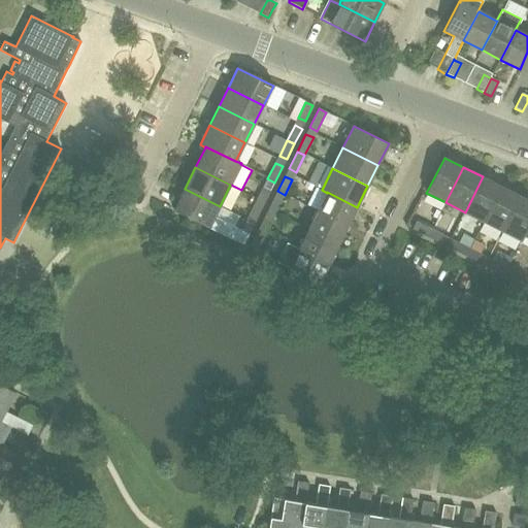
[(484,222),(501,187),(483,176),(465,212),(484,222)]
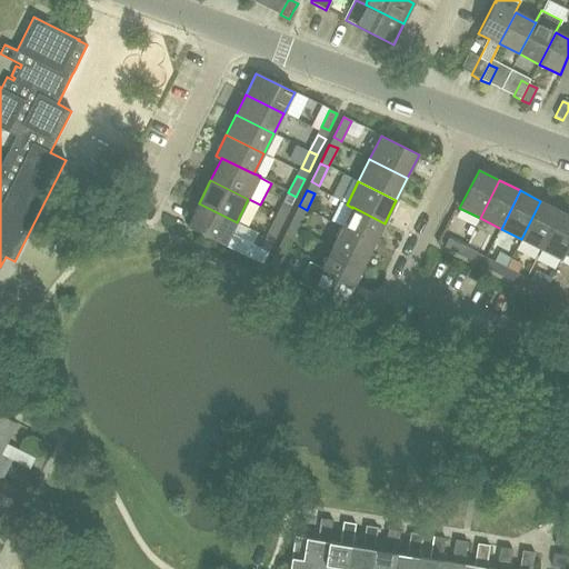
[(288,215),(296,197),(288,192),(280,210),(288,215)]
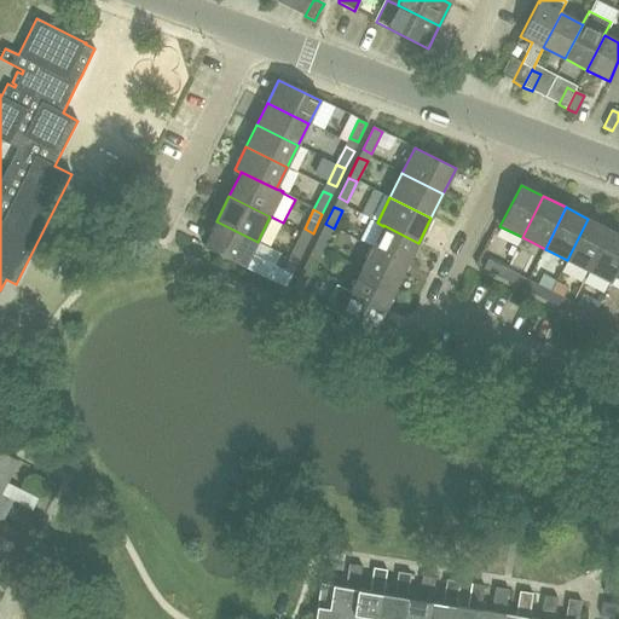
[(589,271),(609,230),(588,219),(567,260),(589,271)]
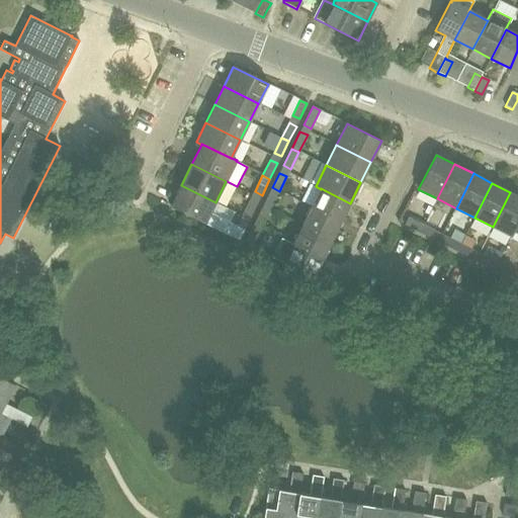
[(210,212),(216,202),(181,185),(171,206),(205,224),(238,240),(240,236),(241,237),(250,220),(242,216),(238,226),(210,212)]
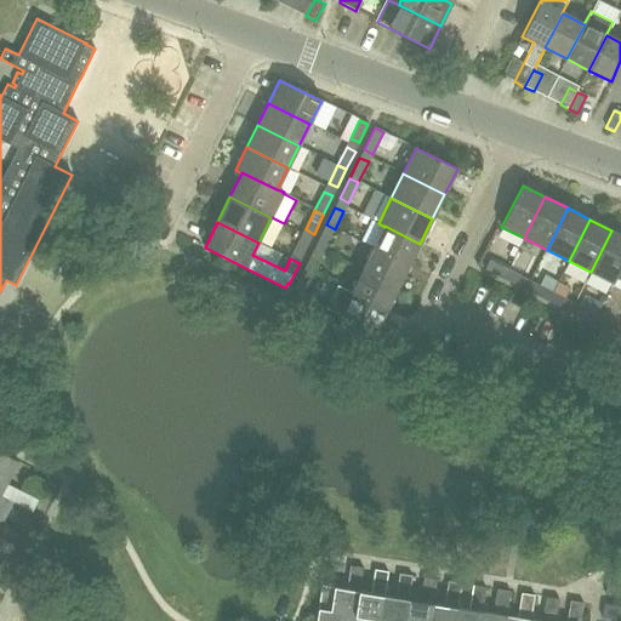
[(326,246),(335,229),(326,224),(318,243),(326,246)]
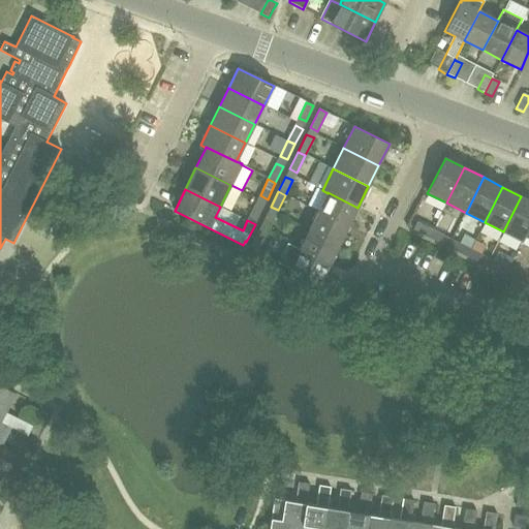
[(358,208),(328,192),(328,193),(318,212),(347,226),(358,208)]
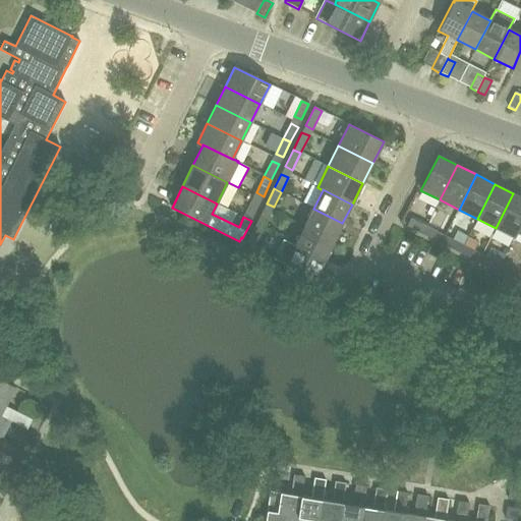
[(520,223),(520,196),(513,193),(496,228),(515,237),(518,232),(517,232),(520,223)]
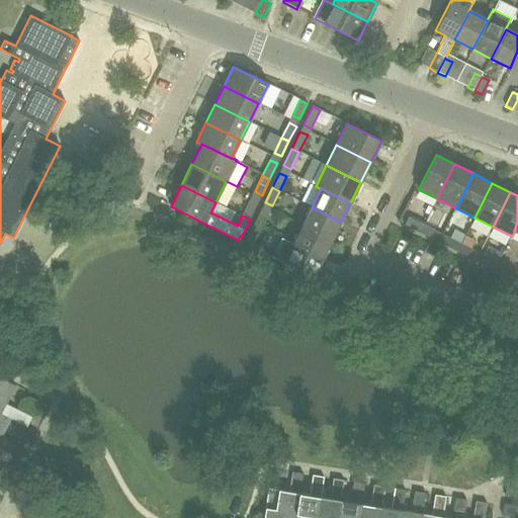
[(251,198),(242,216),(250,220),(258,202),(251,198)]
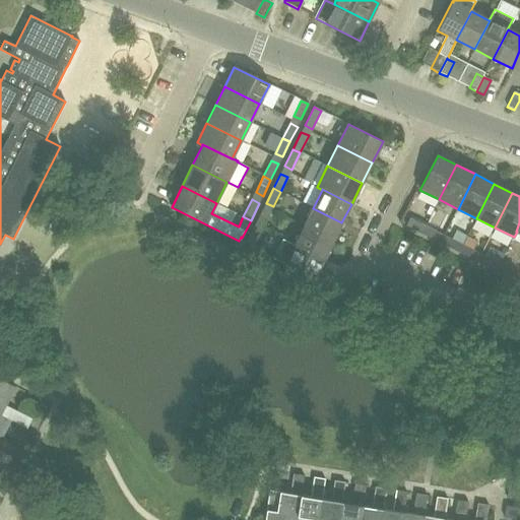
[(332,241),(341,222),(313,208),(304,226),(332,241)]
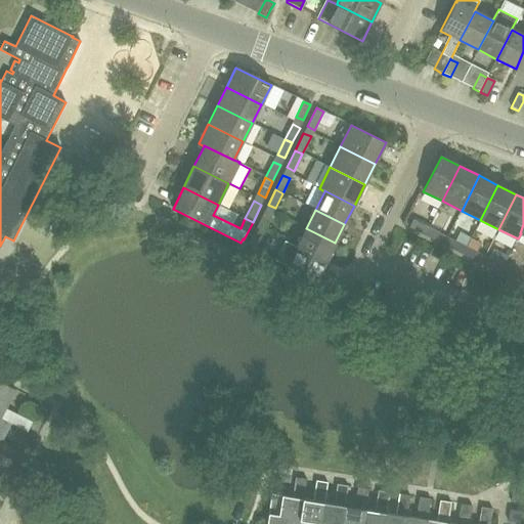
[(257,227),(264,230),(271,216),(264,212),(257,227)]
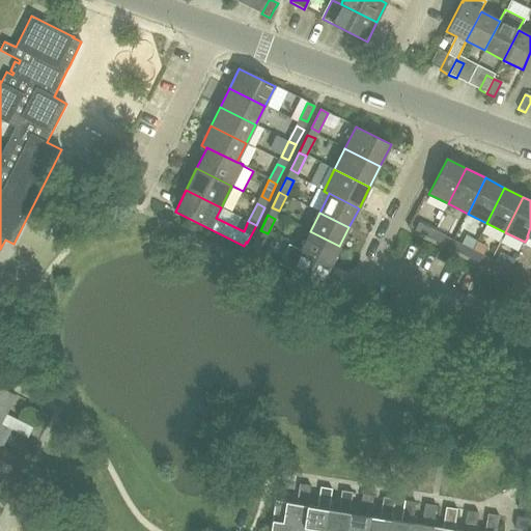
[(414,229),(431,238),(435,231),(418,223),(414,229)]
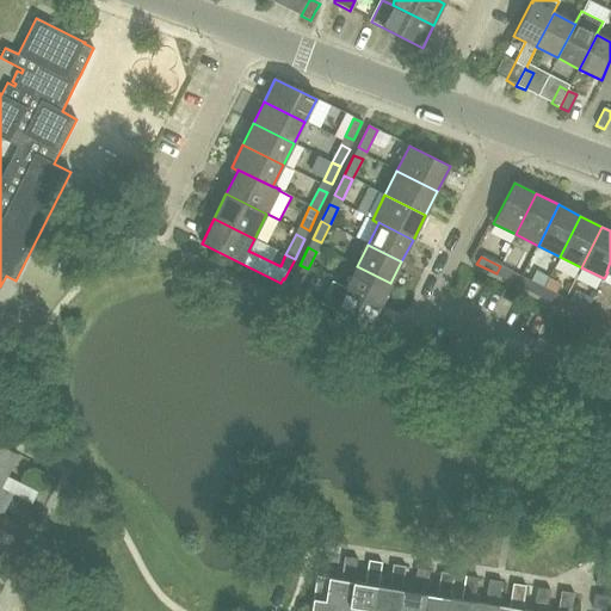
[(298,288),(308,269),(300,265),(290,283),(298,288)]
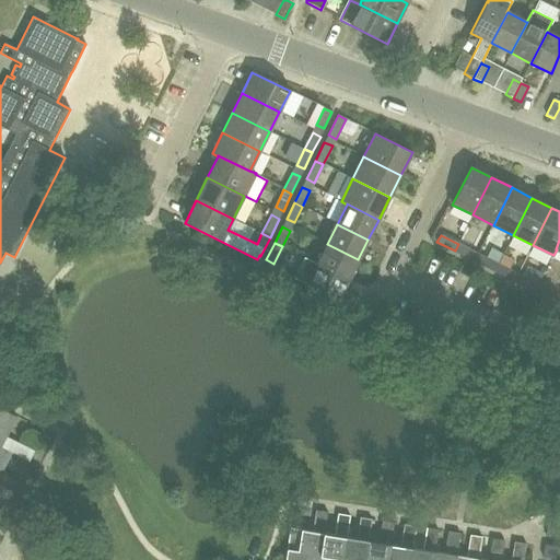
[(358,259),(327,244),(317,264),(348,279),(358,259)]
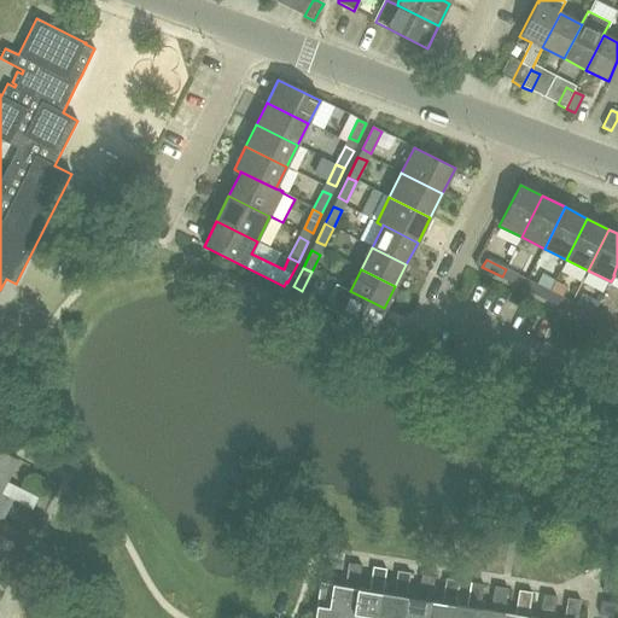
[(502,277),(524,289),(528,280),(506,269),(502,277)]
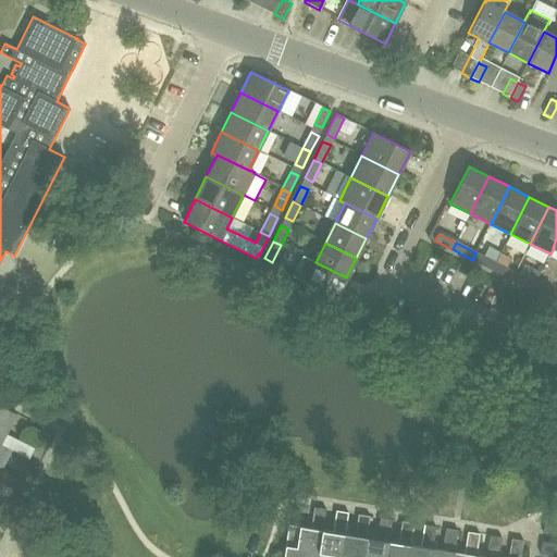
[(472,260),(492,270),(496,263),(475,252),(472,260)]
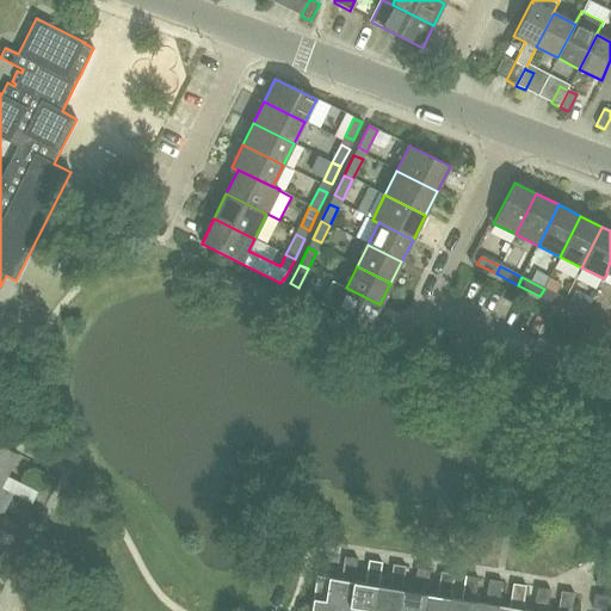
[(369,327),(380,304),(346,288),(332,281),(320,302),(369,327)]
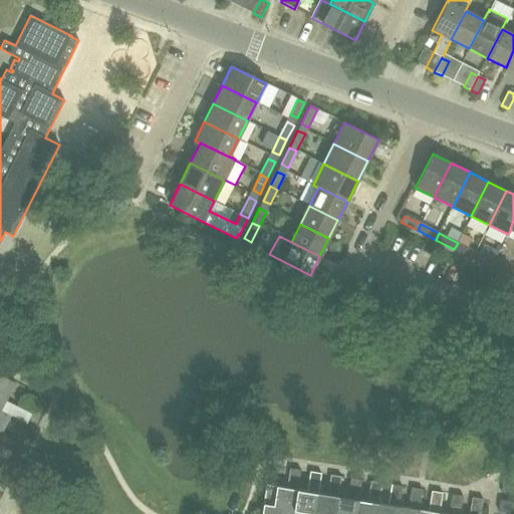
[(454,249),(472,258),(476,252),(458,243),(454,249)]
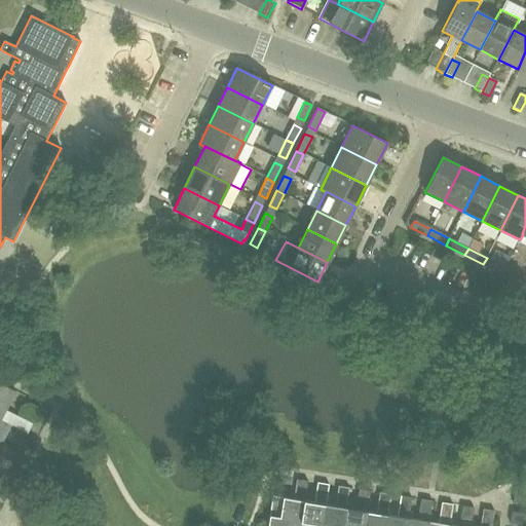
[(483,264),(502,274),(505,267),(487,258),(483,264)]
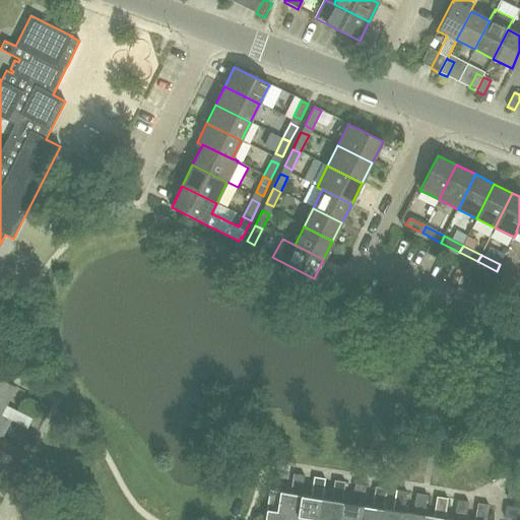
[(497,271),(515,279),(518,273),(500,264),(497,271)]
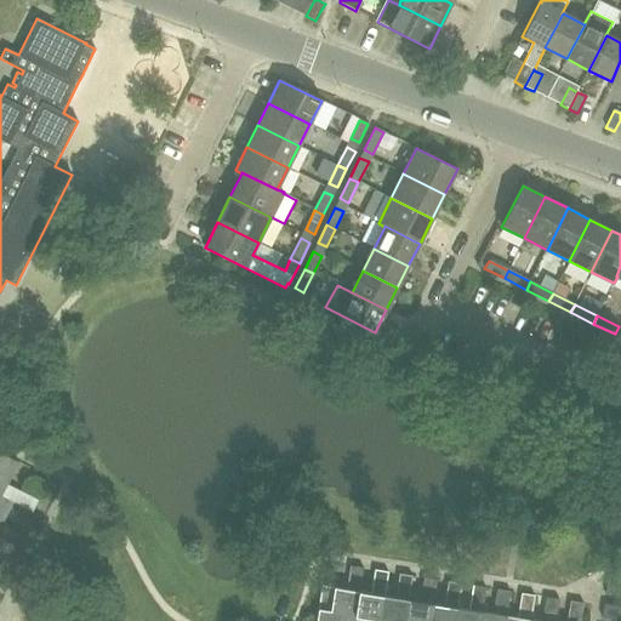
[(5,484),(17,461),(0,451),(0,495),(33,512),(38,500),(5,484)]
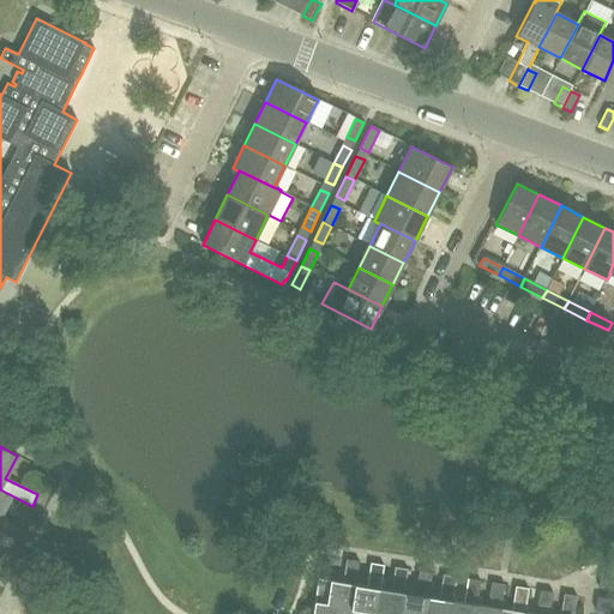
[(355,584),(356,584),(360,561),(347,559),(343,582),(318,578),(312,613),(337,613),(339,607),(351,608),(355,584)]
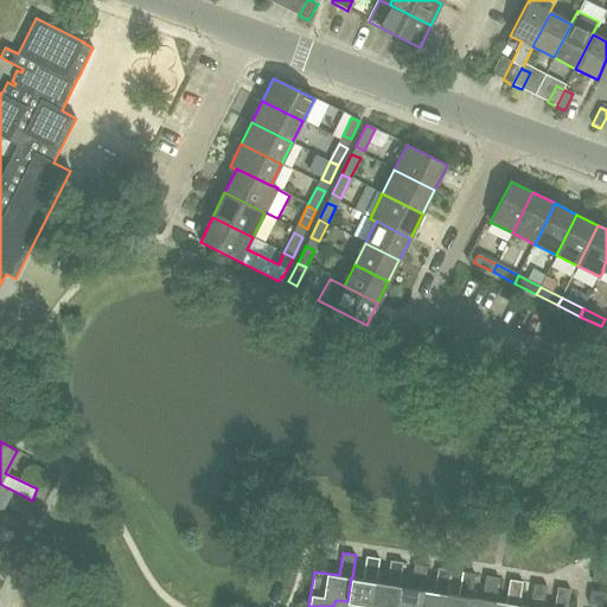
[(375,581),(376,581),(379,558),(366,557),(363,580),(352,577),(351,577),(347,601),(336,600),(333,606),(358,606),(359,604),(371,606),(375,581)]
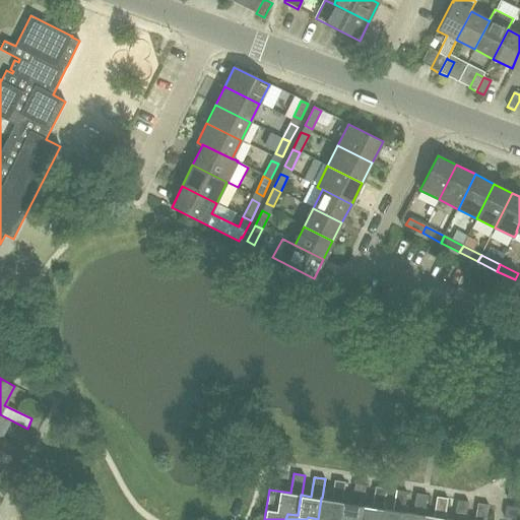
[(338,519),(342,502),(345,482),(334,480),(331,500),(322,498),(321,498),(318,519),(308,517),(307,519),(338,519)]
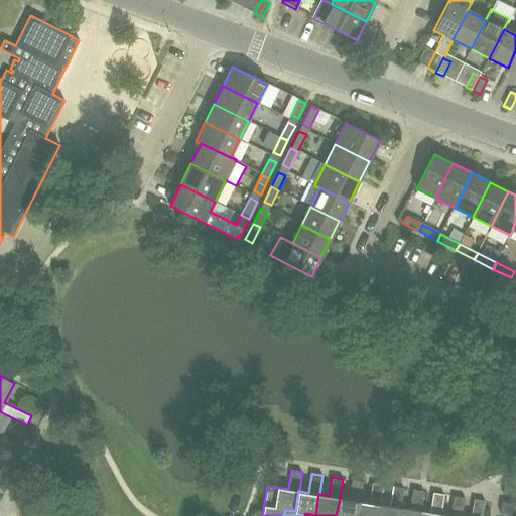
[(357,515),(359,501),(360,501),(363,482),(352,480),(349,499),(340,498),(336,515),(357,515)]
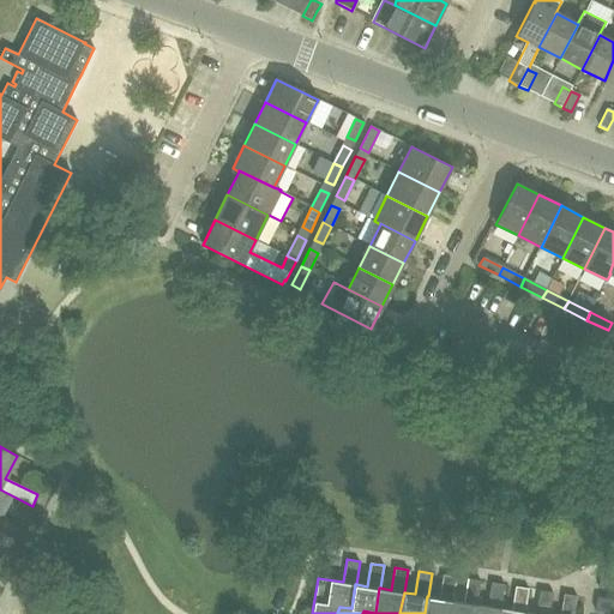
[(613,575),(601,573),(599,587),(613,589),(613,575)]
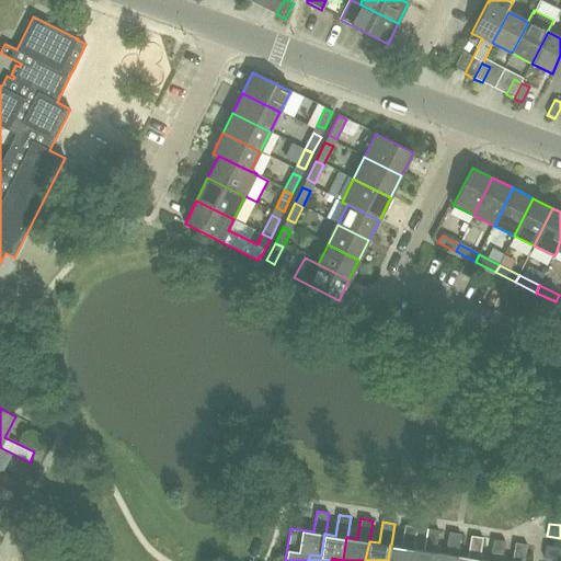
[(410,560),(413,548),(416,527),(405,525),(402,547),(391,545),(390,545),(388,560),(410,560)]
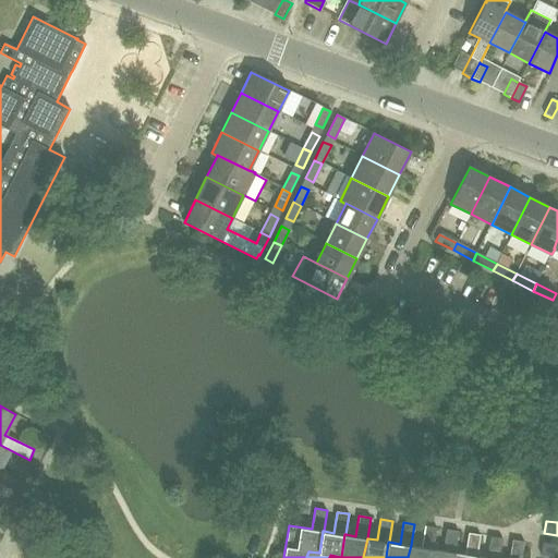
[(431,557),(433,548),(434,549),(437,528),(425,526),(422,547),(411,545),(408,557),(431,557)]
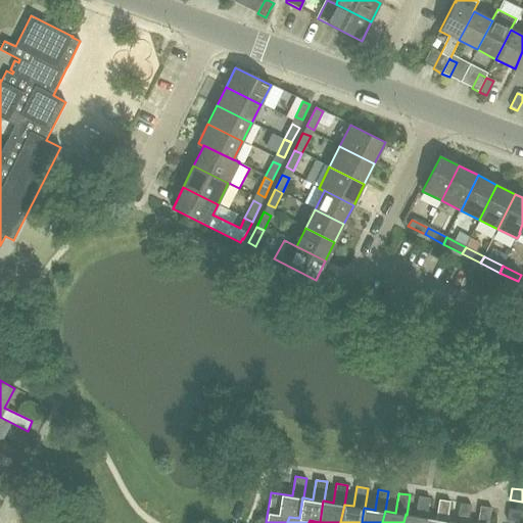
[(424,522),(426,518),(430,498),(418,496),(415,516),(407,515),(406,514),(403,522),(424,522)]
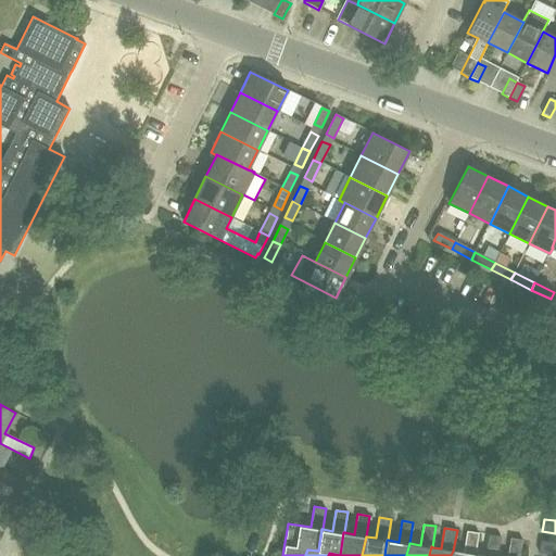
[(474,555),(475,554),(476,554),(479,533),(467,531),(463,552),(453,551),(451,555),(474,555)]
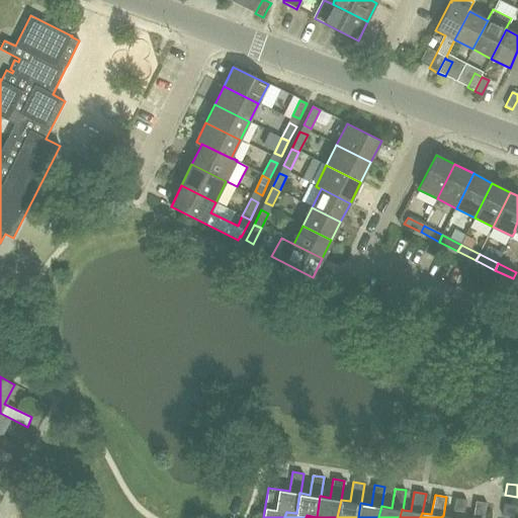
[(463,517),(466,500),(455,498),(452,517),(443,516),(442,516),(441,517),(463,517)]
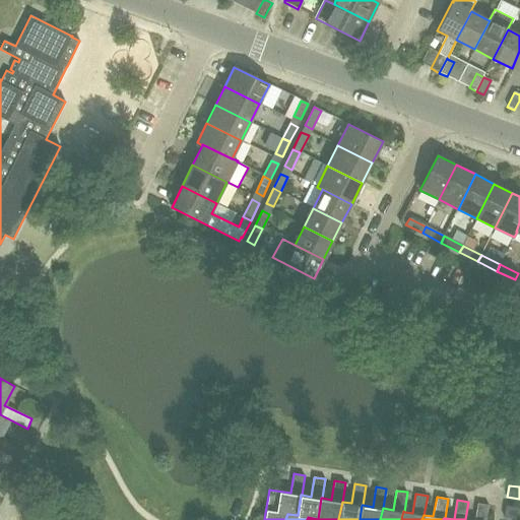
[(485,519),(489,505),(477,504),(474,519),(485,519)]
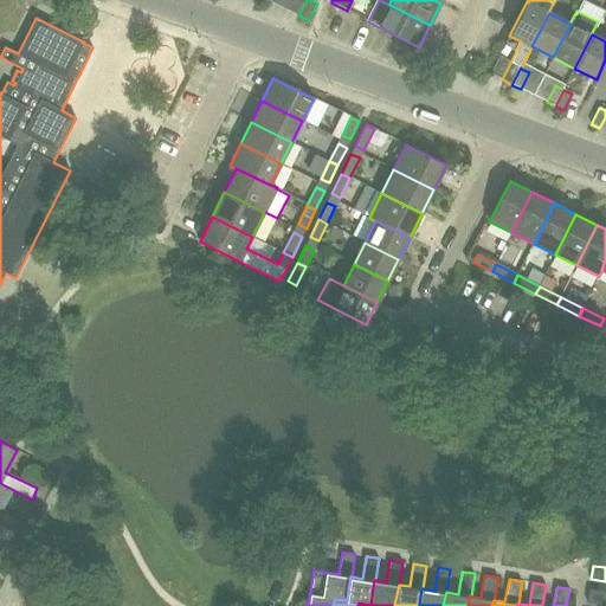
[(605,592),(590,590),(587,603),(605,605),(605,592)]
